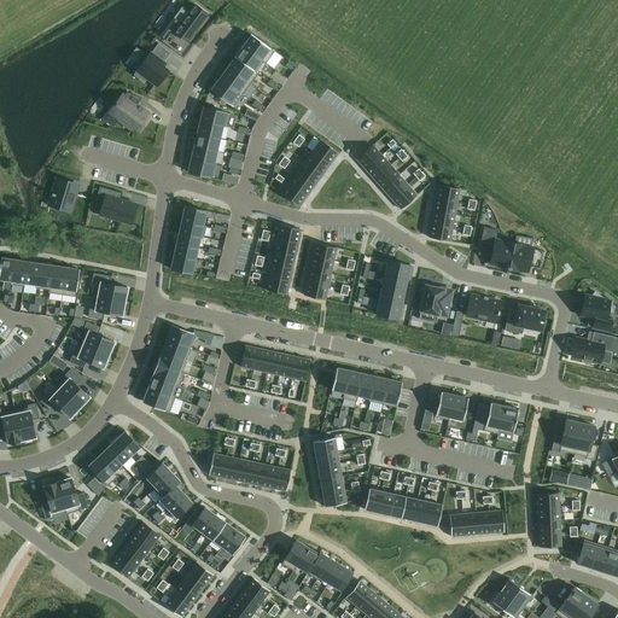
[(175,18),(163,35),(169,40),(175,33),(187,41),(193,34),(193,35),(197,30),(197,29),(208,15),(194,5),(188,12),(181,7),(174,18),(175,18)]
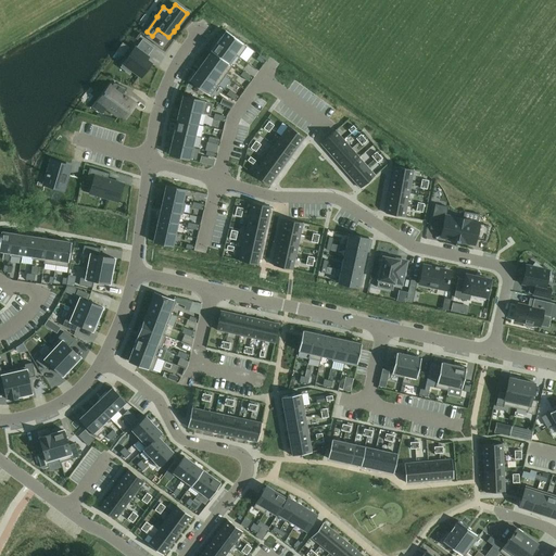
[(226,30),(218,41),(237,55),(239,58),(239,57),(247,62),(254,51),(247,47),(226,30)]
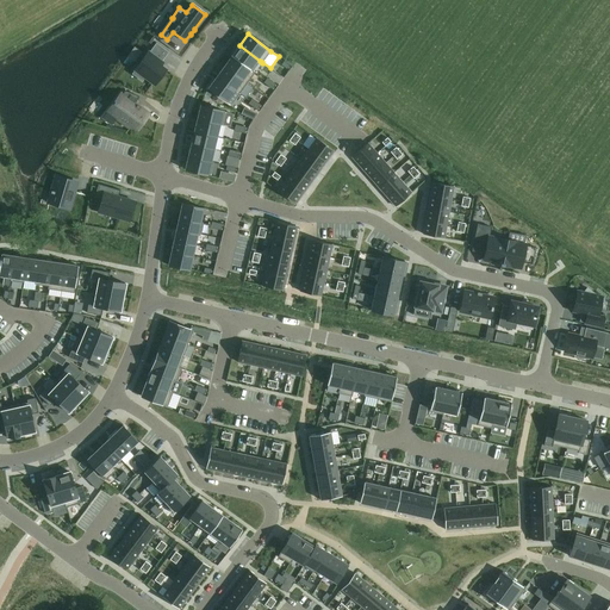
[(137,67),(132,74),(142,81),(145,78),(155,85),(166,70),(160,66),(162,63),(161,62),(169,53),(156,43),(149,53),(148,53),(137,67)]
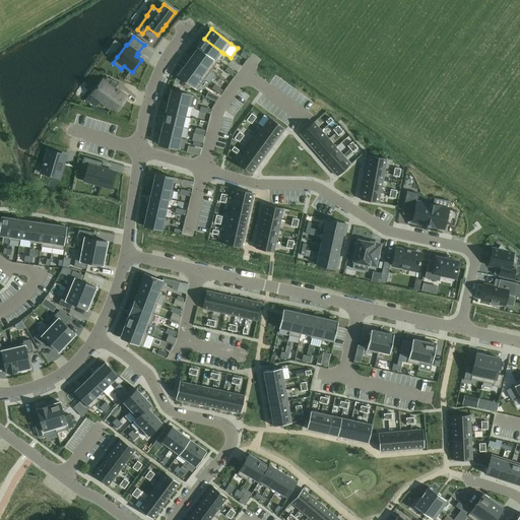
[(204,39),(197,48),(215,61),(215,60),(221,52),(204,39)]
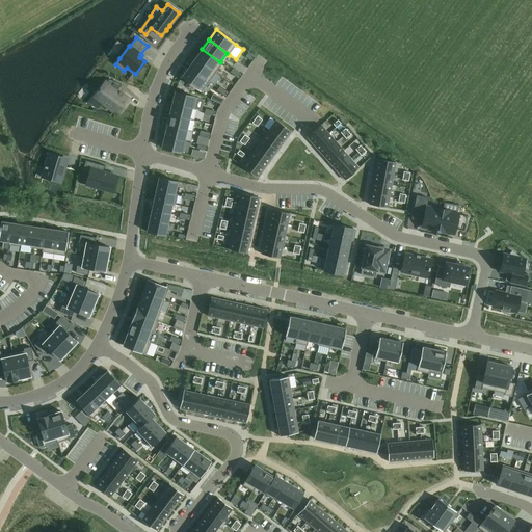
[(202,49),(195,58),(215,73),(222,63),(220,61),(220,62),(202,49)]
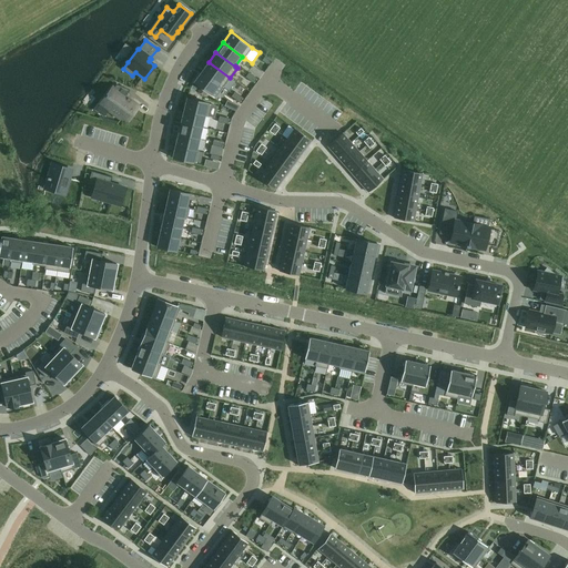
[(209,62),(202,71),(223,87),(230,78),(209,62)]
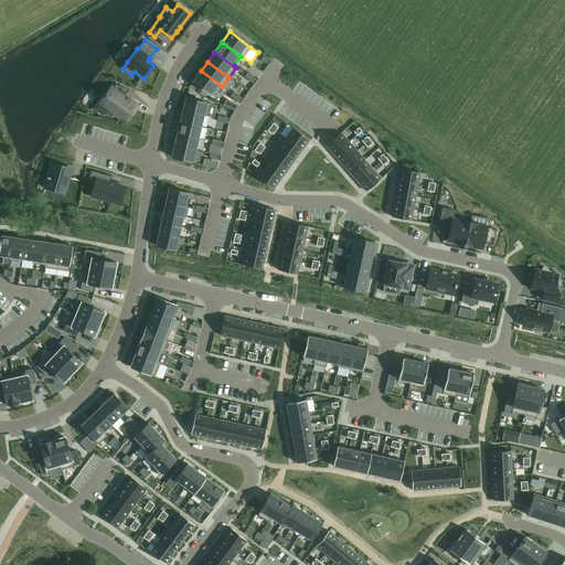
[(201,71),(193,82),(214,97),(222,86),(201,71)]
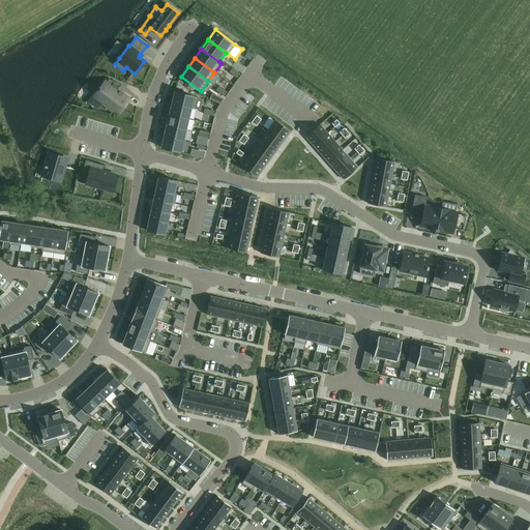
[(98,90),(96,93),(104,98),(100,102),(101,104),(111,110),(113,107),(119,112),(128,99),(121,94),(118,92),(116,90),(121,84),(109,79),(106,82),(105,82),(100,88),(99,88),(98,90)]
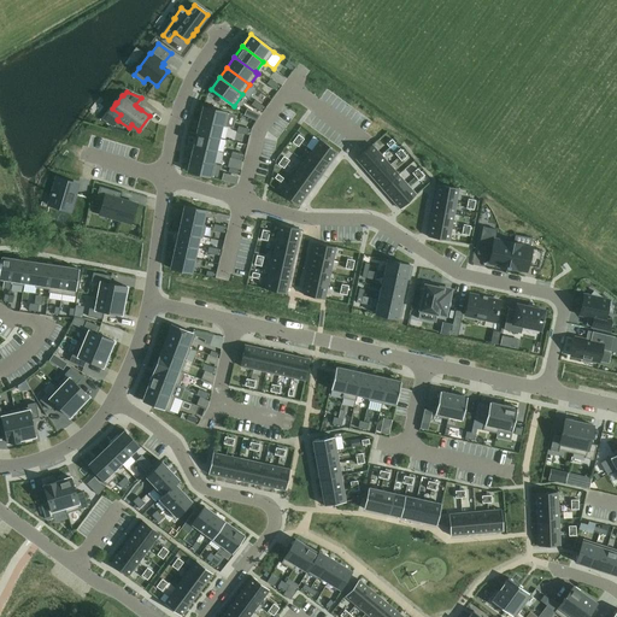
[(203,106),(199,121),(222,125),(222,127),(224,127),(225,125),(233,128),(235,116),(228,113),(225,112),(203,106)]
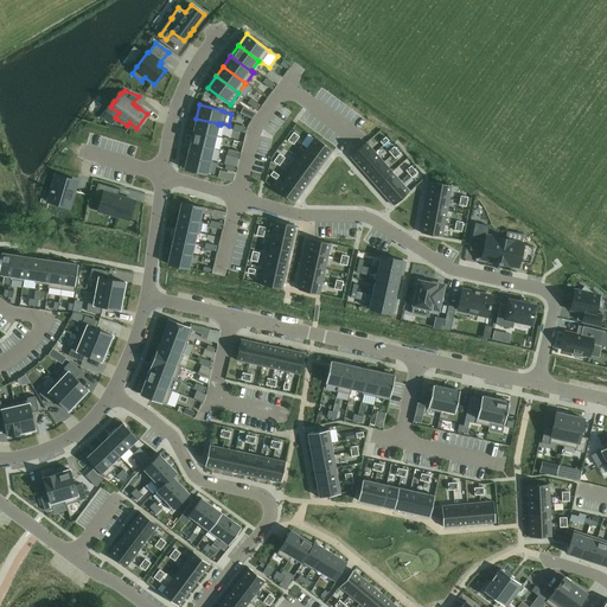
[(196,119),(193,131),(216,136),(218,125),(218,123),(196,119)]
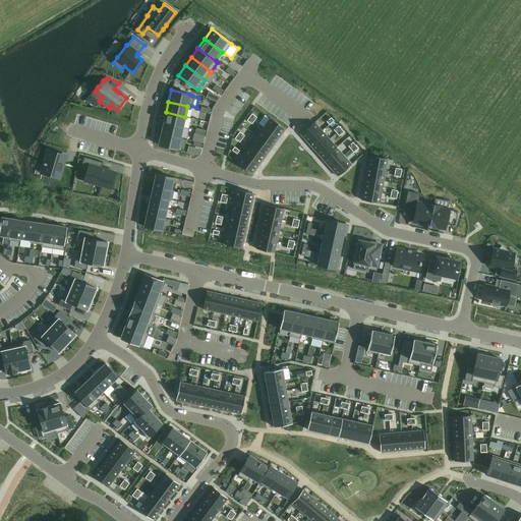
[(166,112),(163,123),(182,127),(185,117),(166,112)]
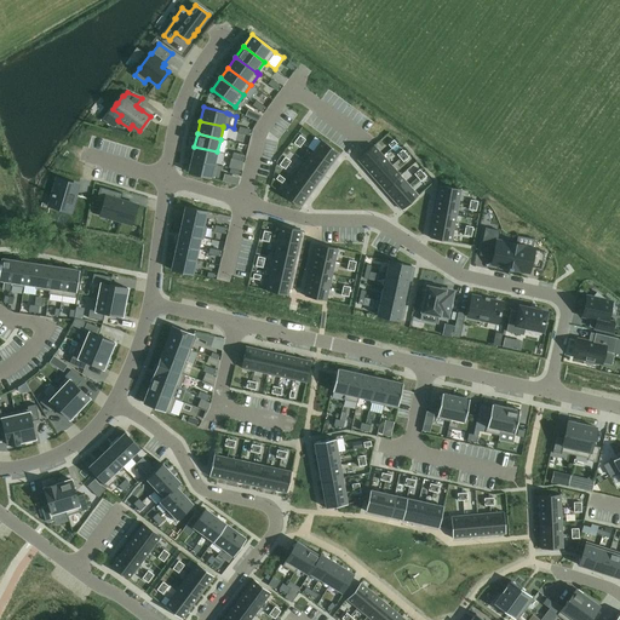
[(321,141),(314,151),(331,165),(339,153),(321,141)]
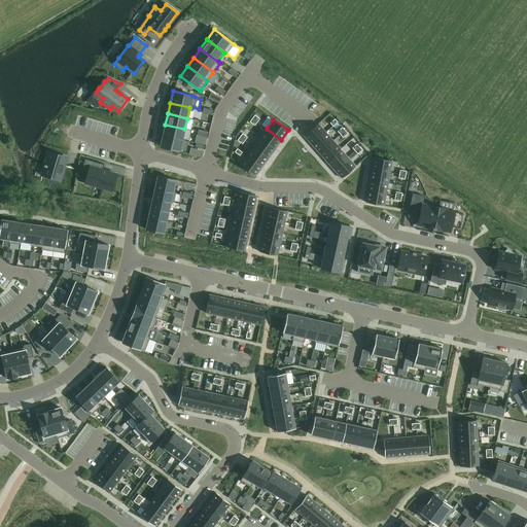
[(318,124),(304,136),(312,144),(325,133),(318,124)]
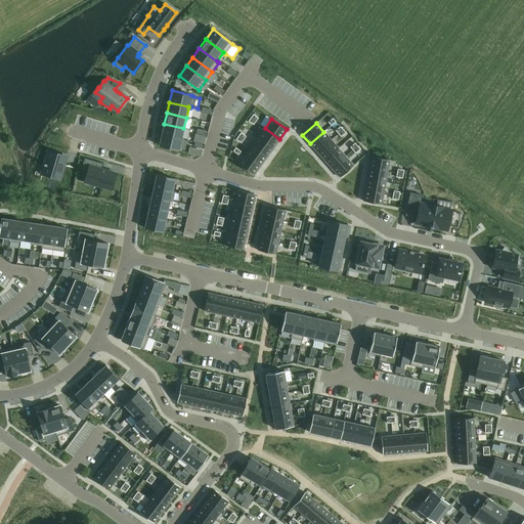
[(164,124),(162,134),(181,139),(181,138),(183,128),(164,124)]
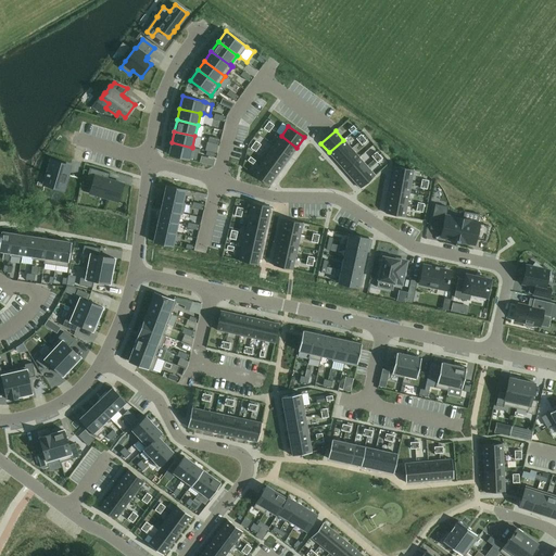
[(281,136),(274,146),(290,156),(297,148),(281,136)]
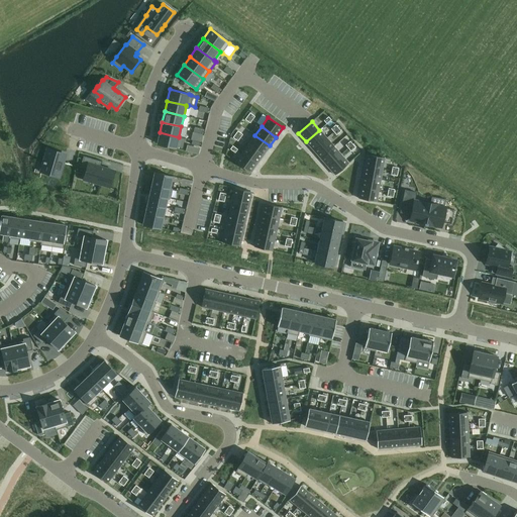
[(319,130),(306,141),(313,150),(326,138),(319,130)]
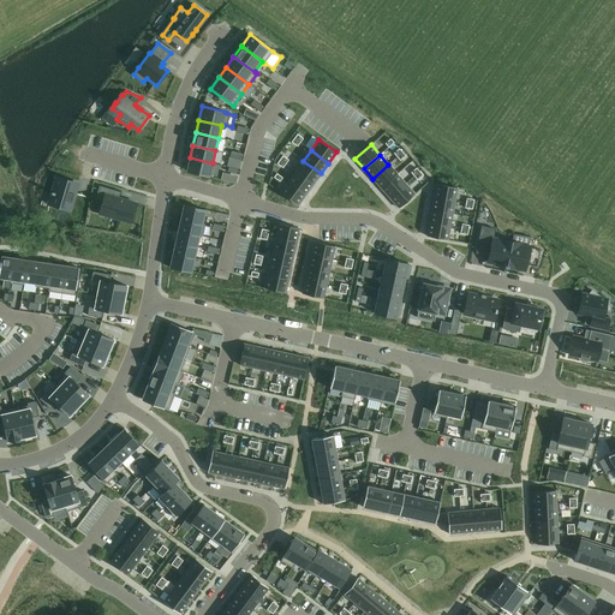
[(190,157),(186,171),(209,177),(212,177),(215,163),(213,162),(213,163),(190,157)]
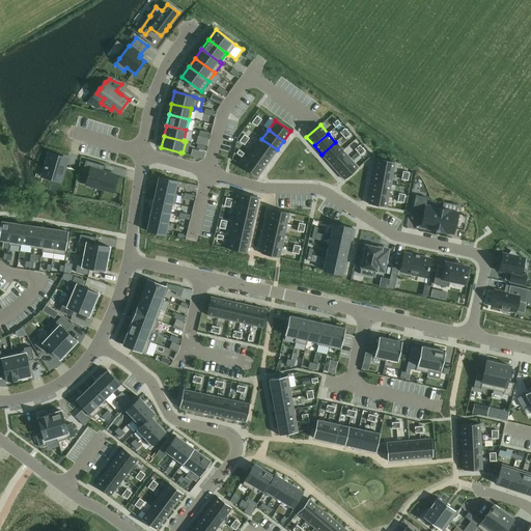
[(261,139),(255,147),(270,159),(277,149),(261,139)]
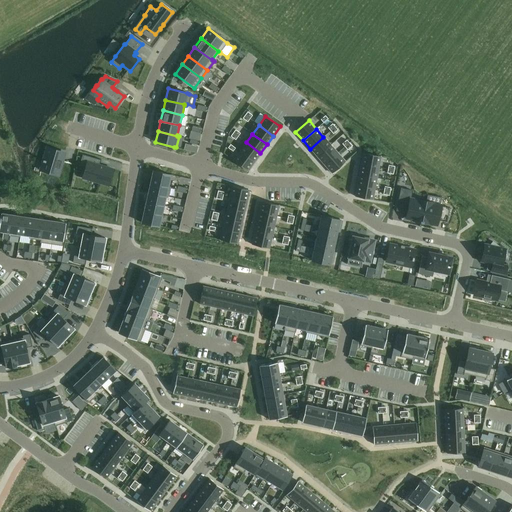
[(323,137),(310,149),(317,157),(331,145),(323,137)]
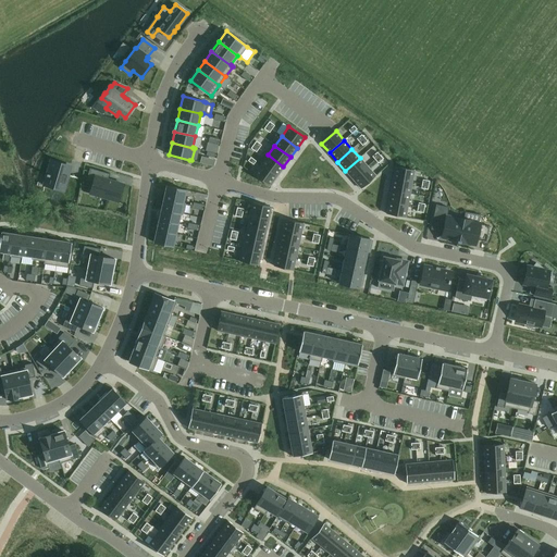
[(268,155),(261,164),(276,176),(283,166),(268,155)]
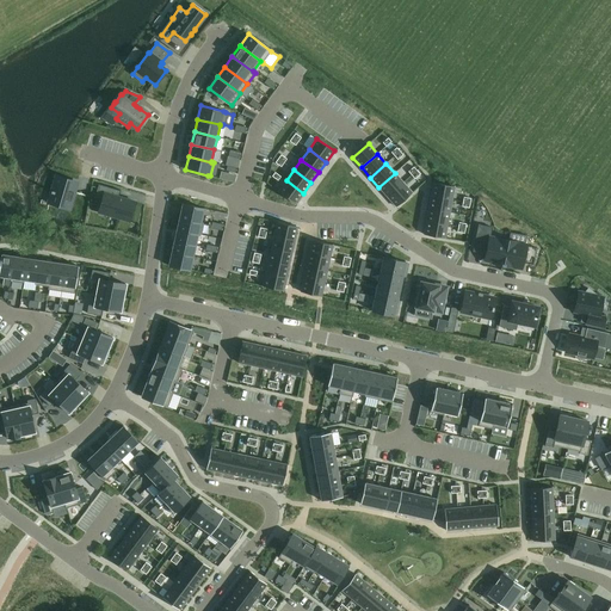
[(395,173),(378,187),(387,197),(403,183),(395,173)]
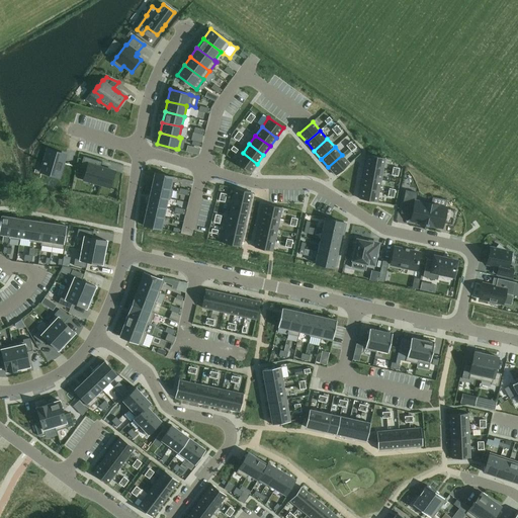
[(48,149),(42,166),(46,167),(44,173),(59,177),(64,161),(61,160),(63,154),(48,149)]
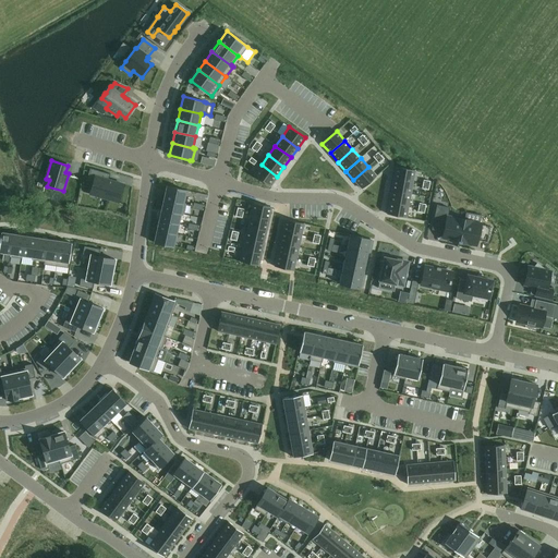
[(262,165),(254,174),(269,186),(277,177),(262,165)]
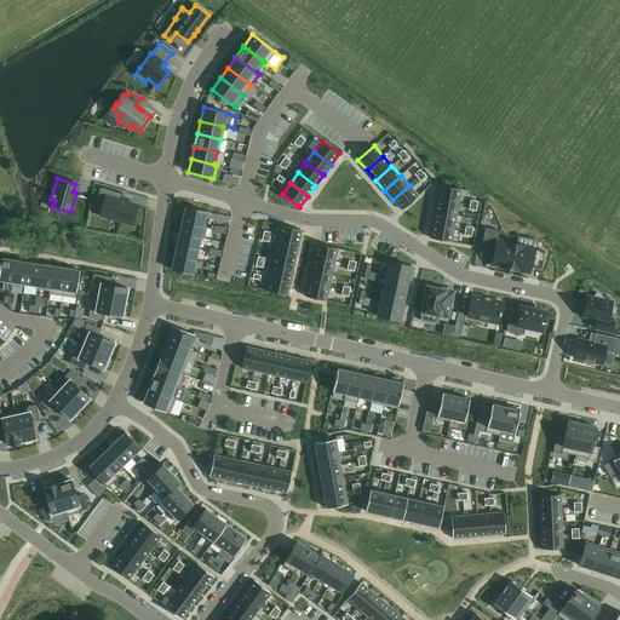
[(409,185),(392,200),(402,210),(418,195),(409,185)]
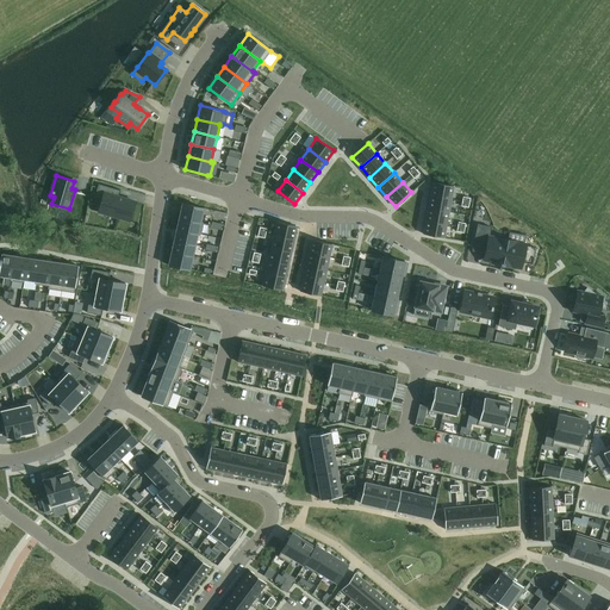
[(433,182),(430,195),(452,199),(454,186),(433,182)]
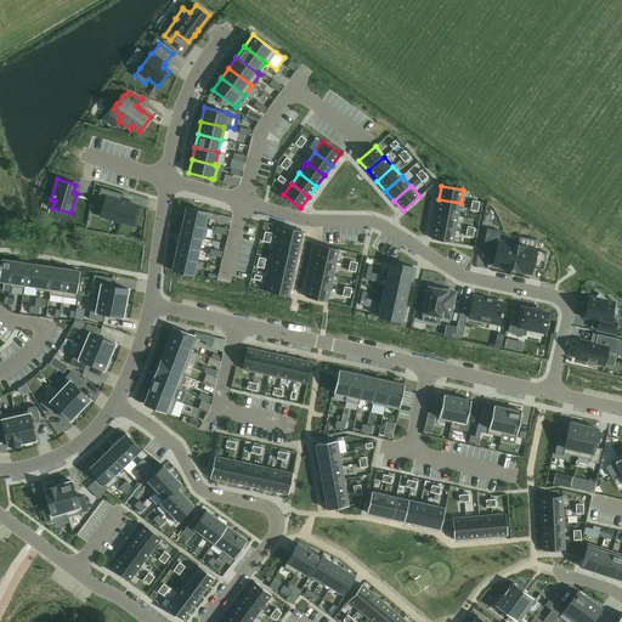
[(101,188),(99,198),(105,201),(101,213),(122,219),(120,221),(119,222),(120,222),(131,225),(136,213),(135,213),(137,205),(120,201),(117,199),(118,193),(123,194),(101,187),(100,188),(101,188)]
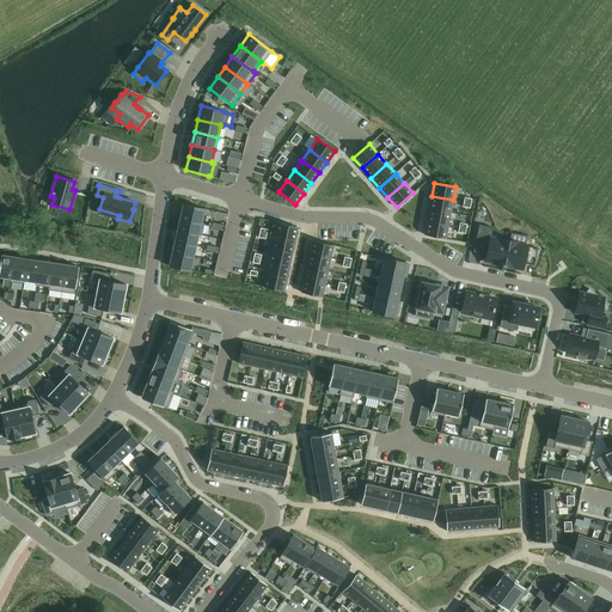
[(432,196),(429,209),(451,213),(453,200),(432,196)]
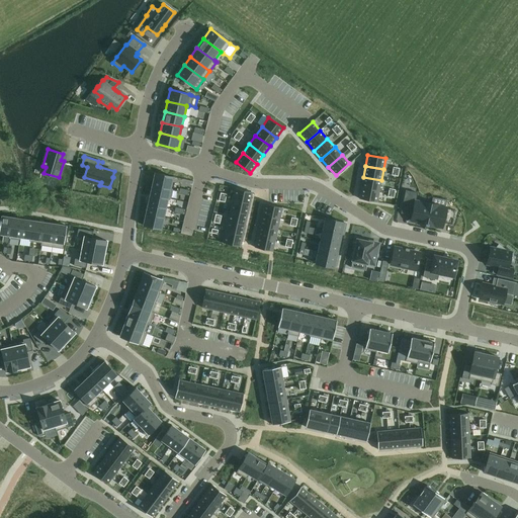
[(155,173),(152,185),(170,189),(170,188),(172,178),(173,177),(155,173)]
